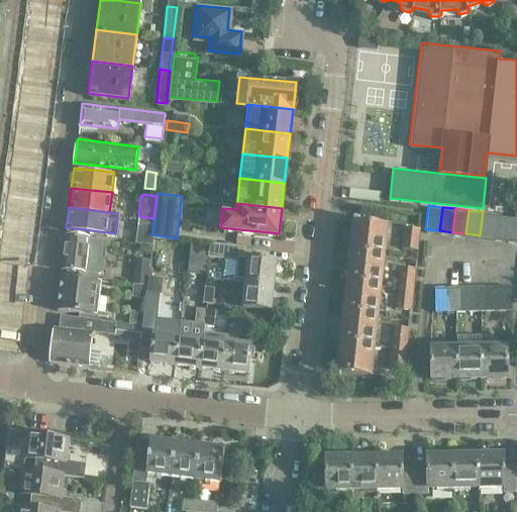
[(493,236),(496,213),(483,211),(480,235),(493,236)]
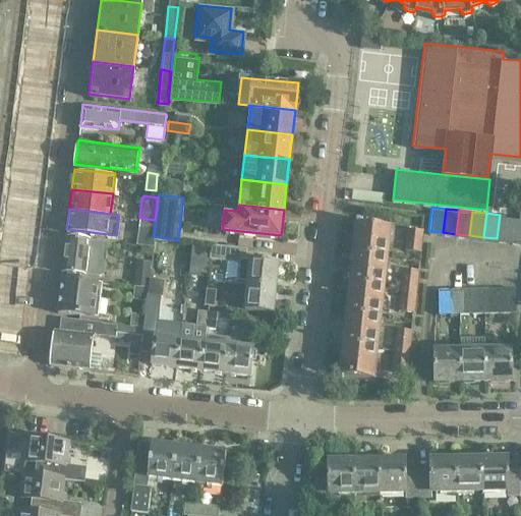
[(510,240),(513,216),(500,215),(497,238),(510,240)]
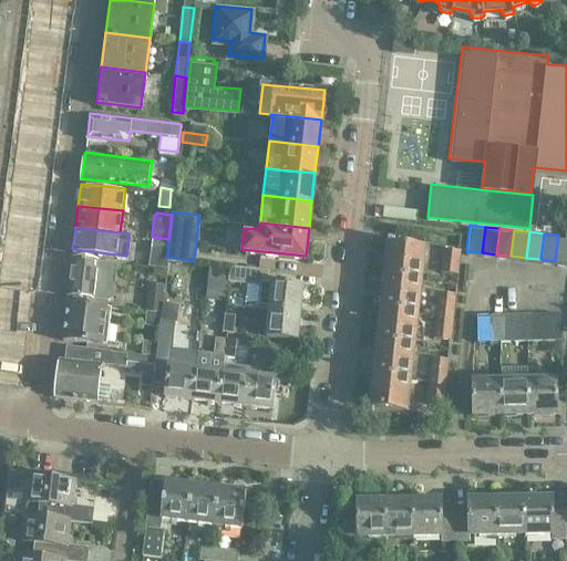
[(566,262),(566,235),(558,235),(555,261),(566,262)]
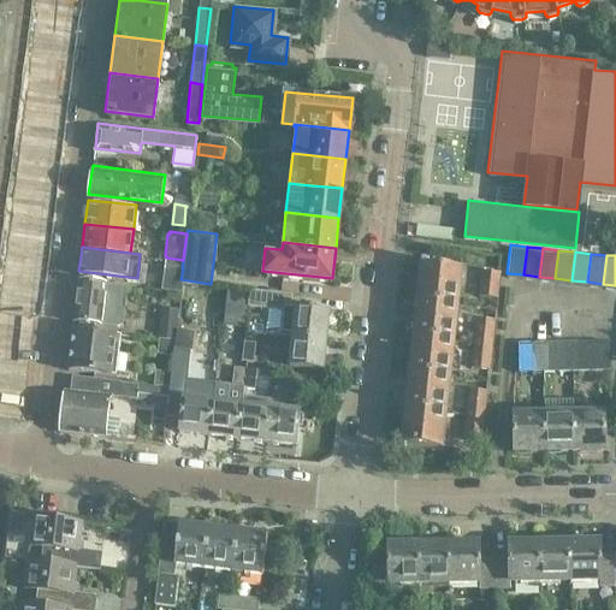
[(182,268),(183,260),(166,258),(165,266),(182,268)]
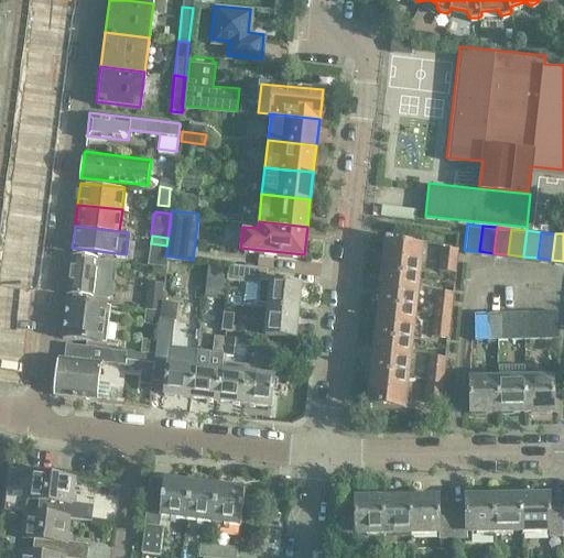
[(419,275),(423,242),(384,238),(381,271),(419,275)]
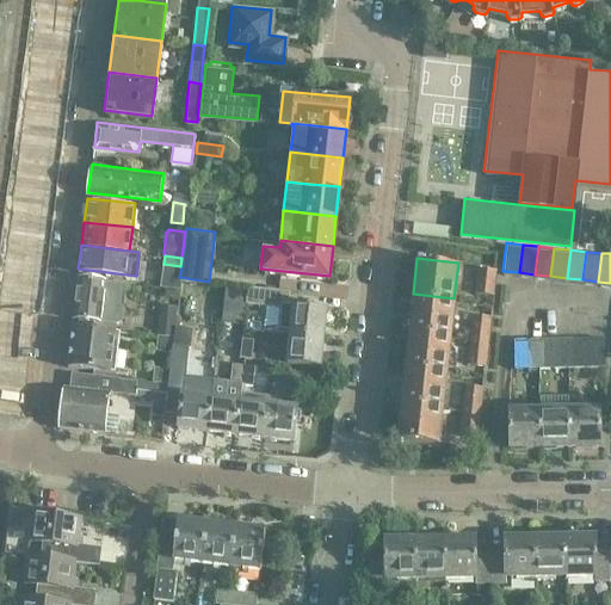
[(493,291),(495,266),(477,264),(475,290),(493,291)]
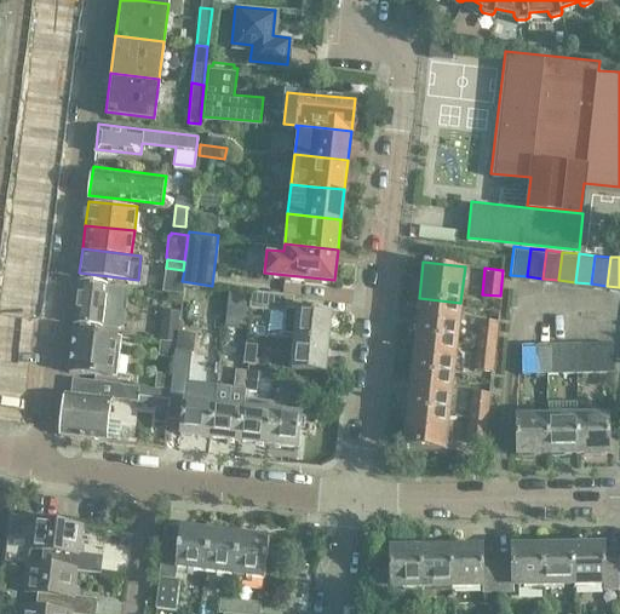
[(79,280),(74,320),(124,326),(128,286),(79,280)]
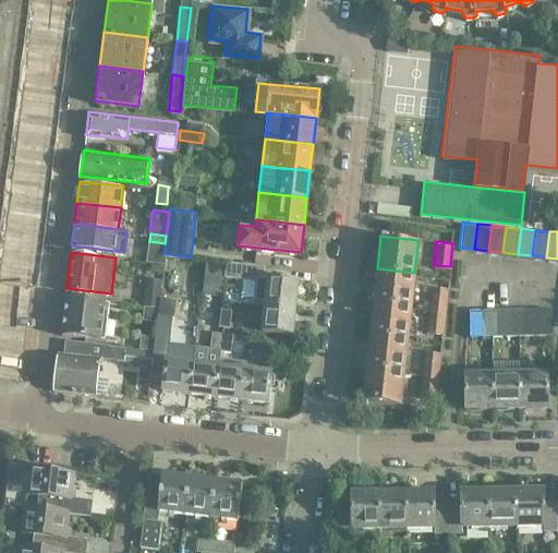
[(254,300),(263,301),(294,304),(298,278),(263,274),(265,264),(226,260),(225,274),(256,278),(254,300)]
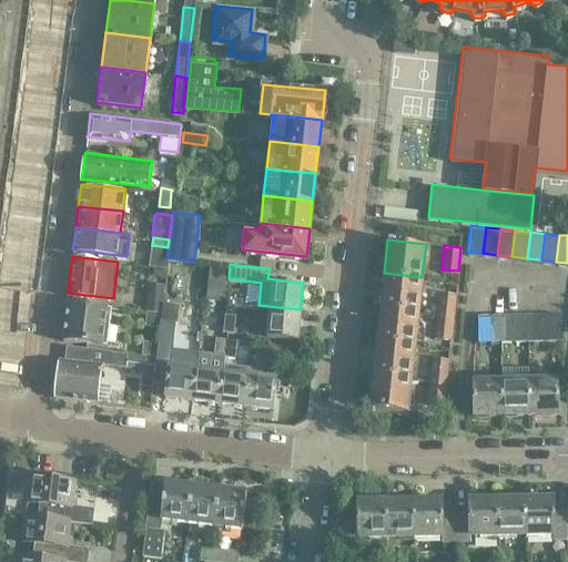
[(224,275),(225,266),(212,265),(211,274),(224,275)]
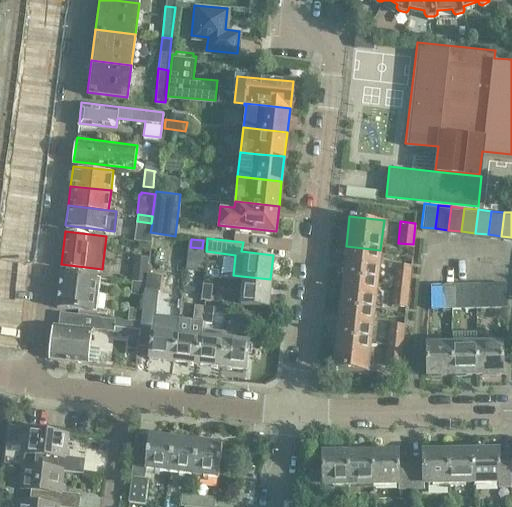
[(377,280),(380,250),(346,246),(343,276),(377,280)]
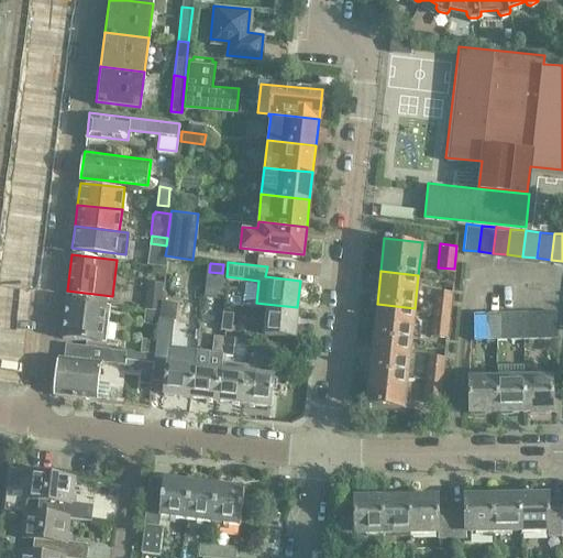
[(159,308),(163,282),(163,281),(146,279),(143,306),(159,308)]
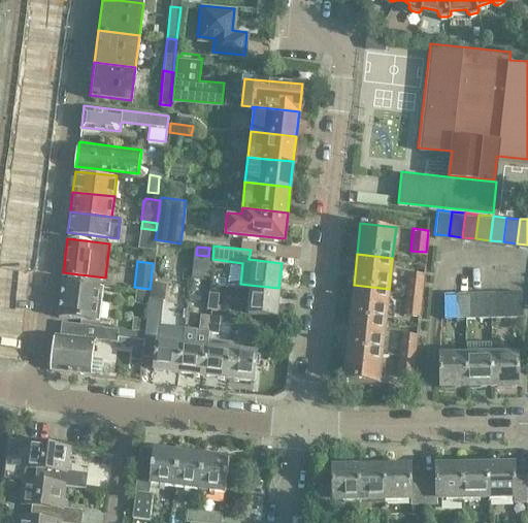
[(405,291),(421,292),(424,270),(408,269),(405,291)]
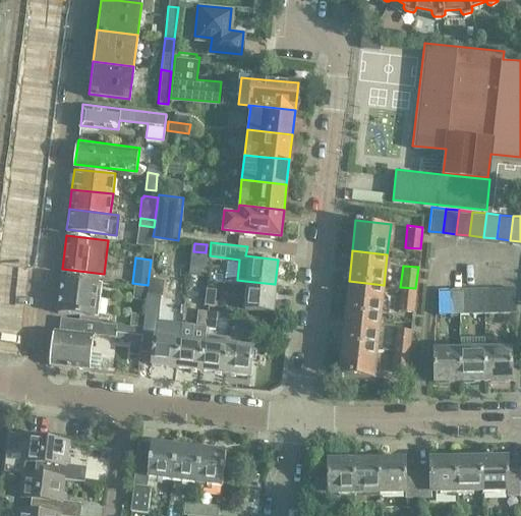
[(57,309),(98,314),(102,280),(61,275),(57,309)]
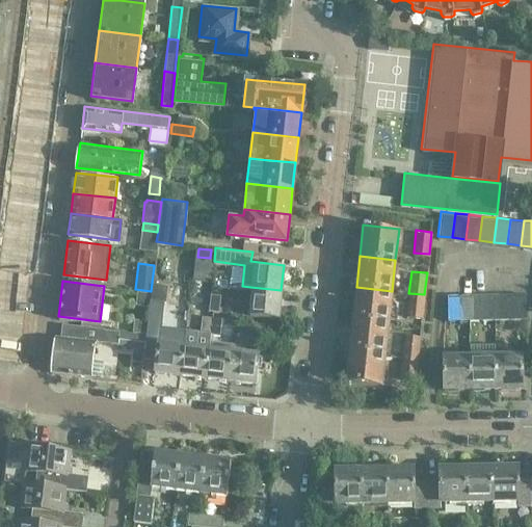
[(147,332),(145,336),(160,337),(164,300),(164,299),(165,299),(167,284),(153,282),(151,298),(150,298),(148,318),(147,332)]
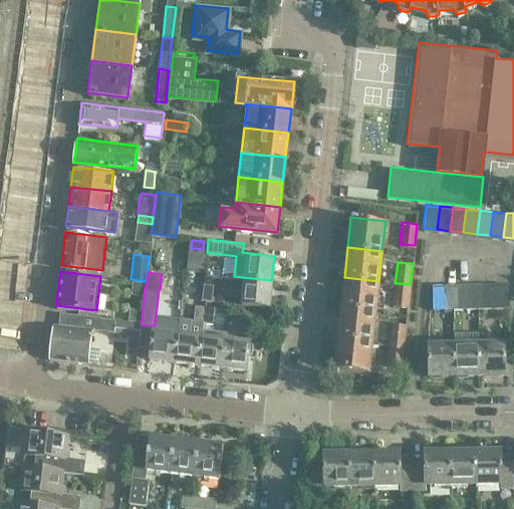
[(268,305),(271,280),(242,277),(239,302),(268,305)]
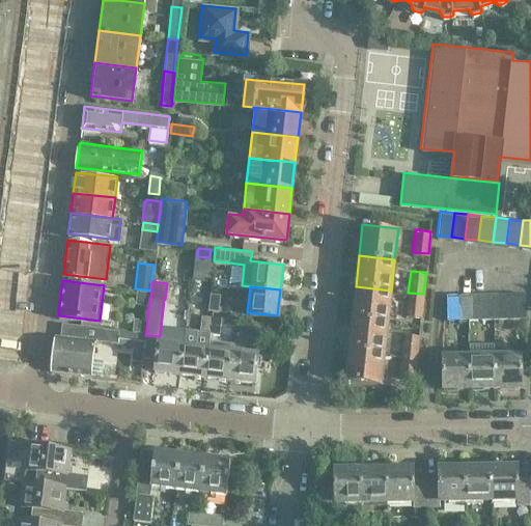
[(388,322),(391,291),(356,286),(352,317),(388,322)]
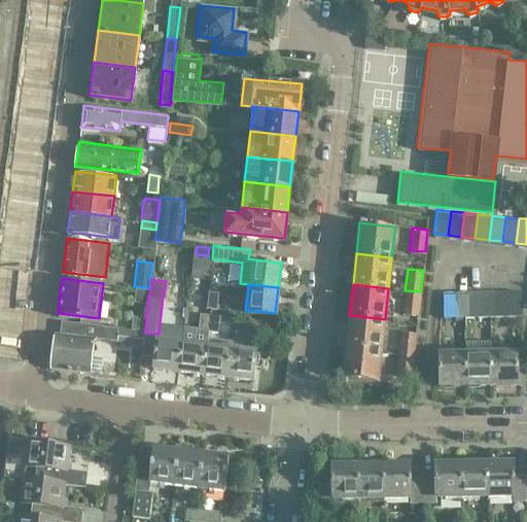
[(493,314),(505,313),(505,288),(493,289),(493,314)]
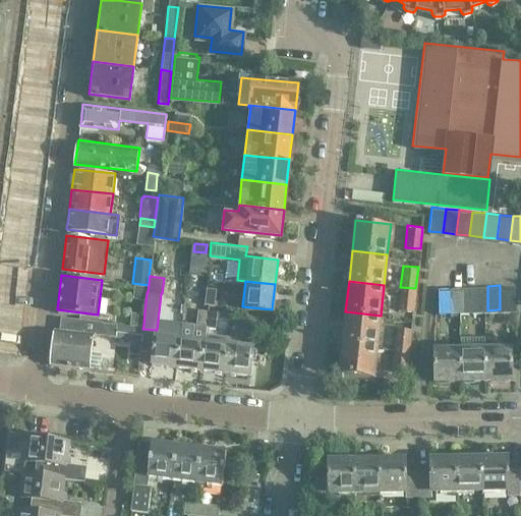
[(500,285),(500,309),(515,309),(515,285),(500,285)]
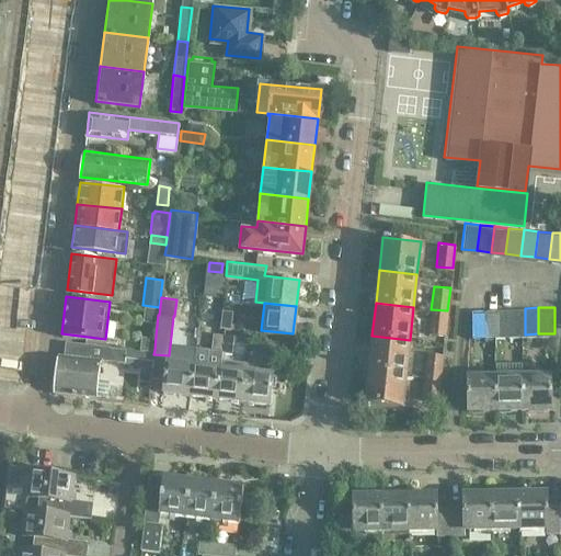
[(231,327),(232,309),(221,308),(219,326),(231,327)]
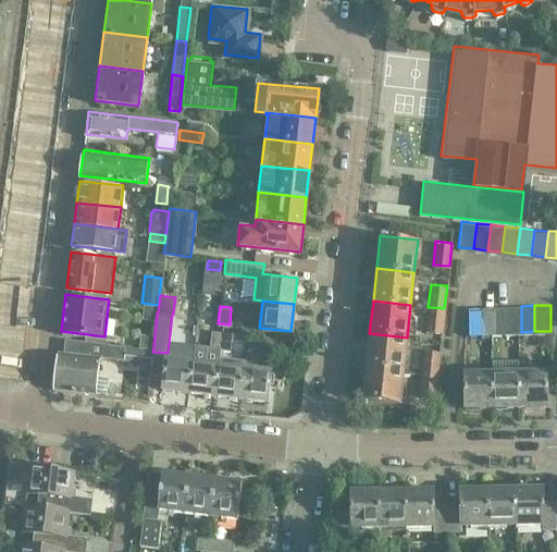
[(468,333),(482,333),(482,306),(468,307),(468,333)]
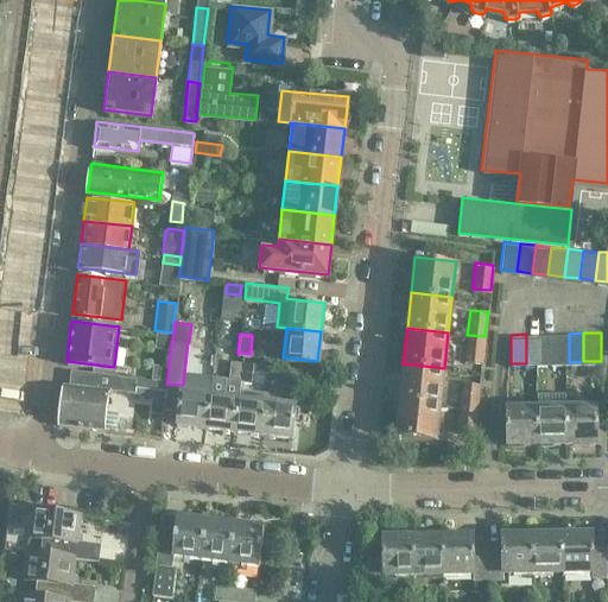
[(539,362),(540,362),(540,334),(526,334),(526,363),(539,362)]
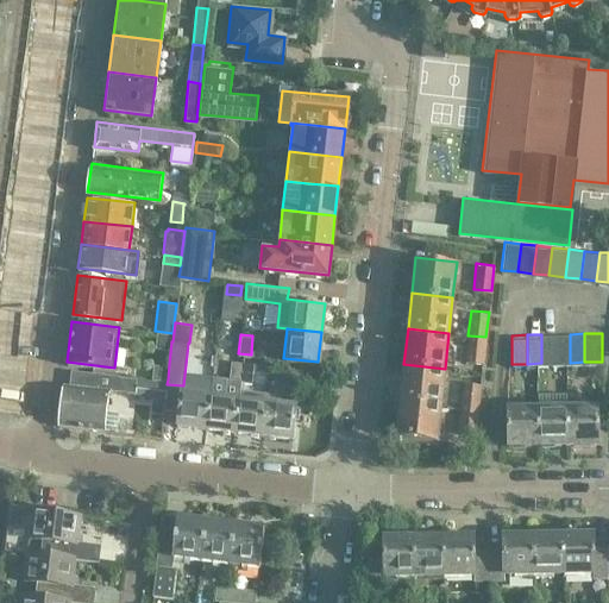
[(556,363),(556,334),(541,334),(541,363),(553,363),(556,363)]
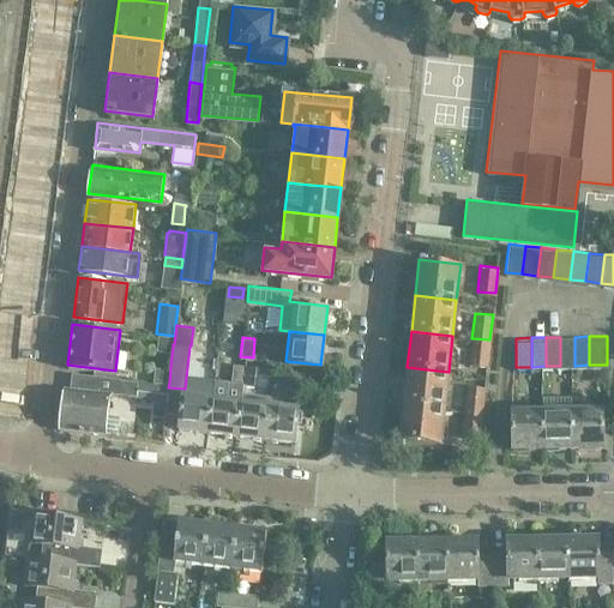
[(560,366),(575,366),(575,337),(560,337),(560,366)]
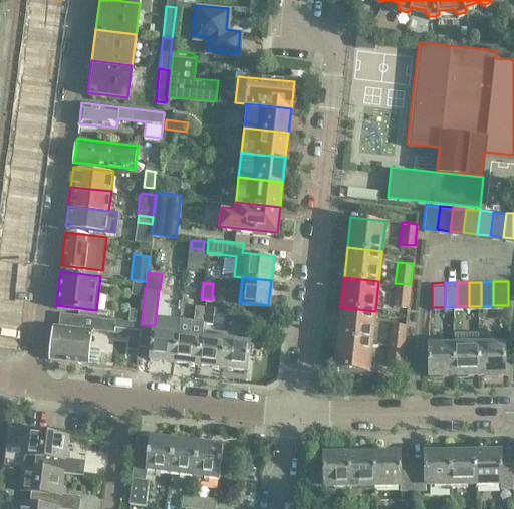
[(408,305),(410,284),(395,283),(393,303),(408,305)]
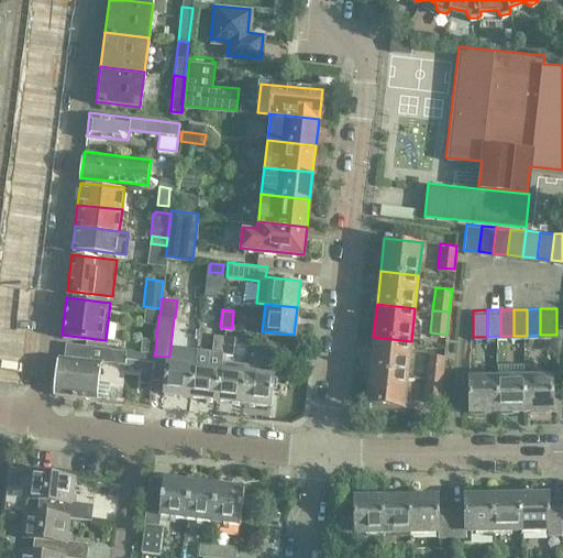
[(222,351),(224,334),(213,332),(211,349),(209,349),(208,362),(195,361),(194,363),(190,394),(217,397),(220,367),(221,364),(222,357),(222,351)]
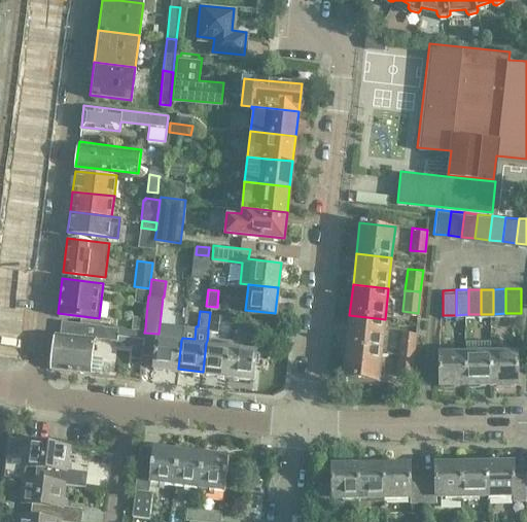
[(210,312),(208,328),(208,334),(217,335),(219,313),(210,312)]
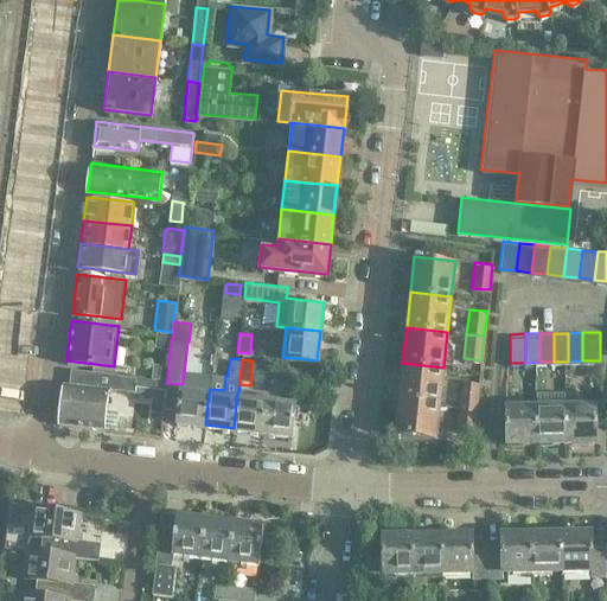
[(168,363),(153,360),(152,376),(167,378),(168,363)]
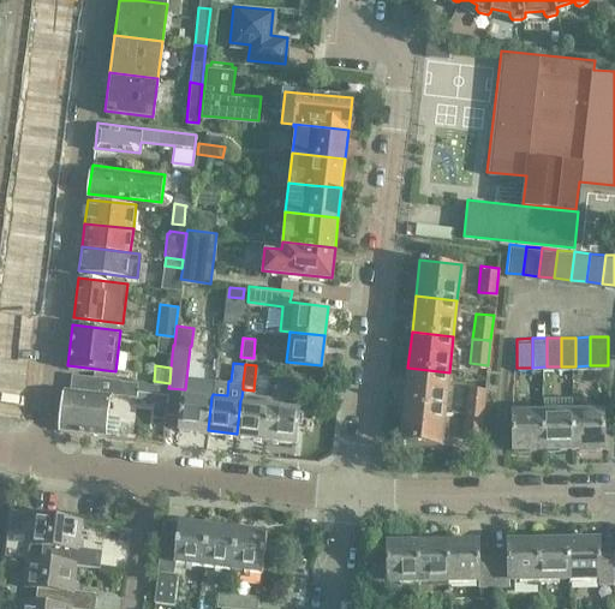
[(559,366),(547,366),(545,366),(545,388),(559,387),(559,366)]
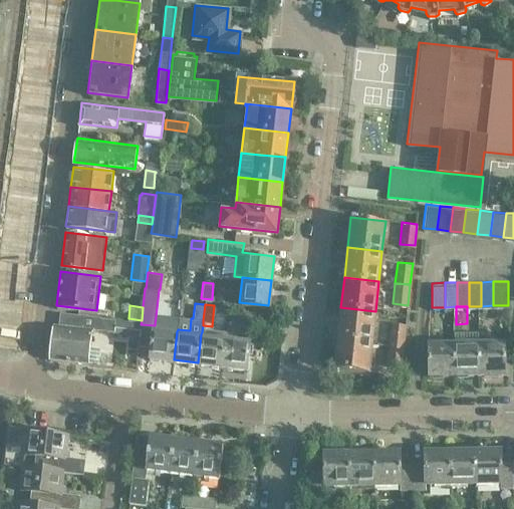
[(371,341),(375,311),(340,307),(337,337),(371,341)]
